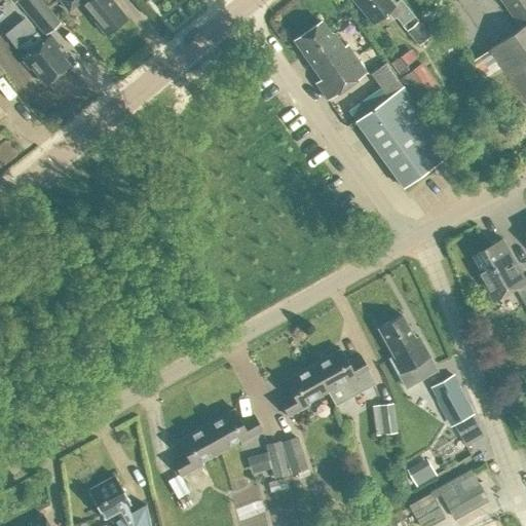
[(41,0),(9,0),(13,4),(15,2),(44,36),(60,23),(41,0)]
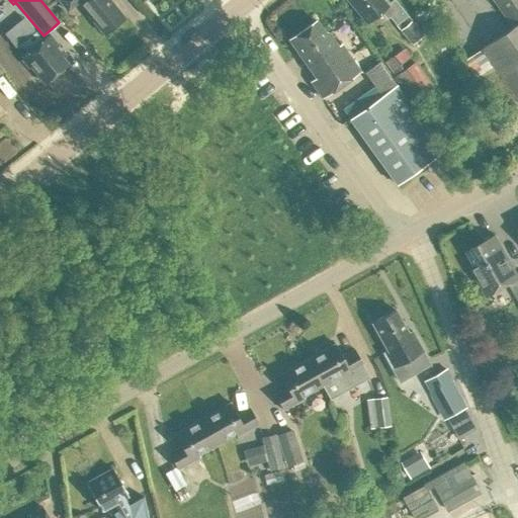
[(81,3),(80,5),(103,34),(124,17),(109,0),(58,0),(67,10),(79,1),(81,3)]
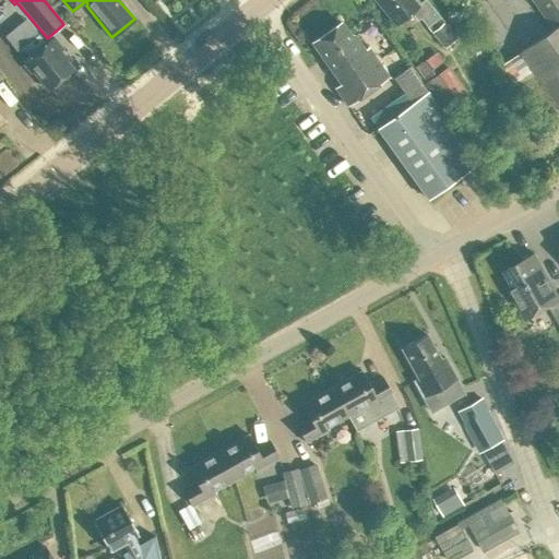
[(376,0),(385,10),(383,12),(395,25),(414,10),(444,47),(455,37),(424,0),(419,3),(416,0),(376,0)]
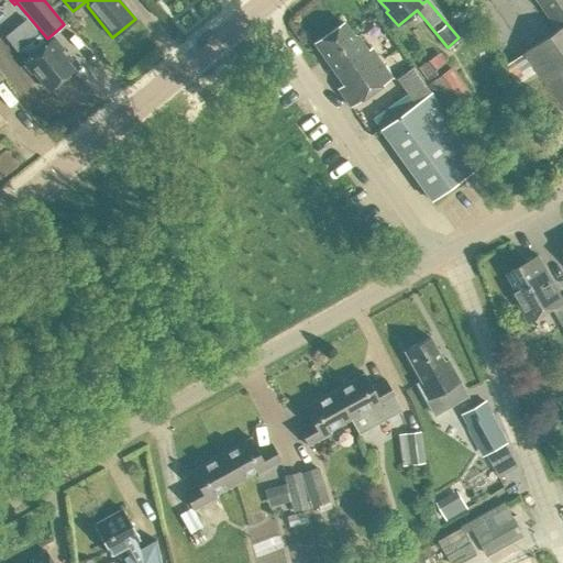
[(562,106),(562,0),(539,0),(556,28),(510,57),(521,73),(536,64),(562,106)]
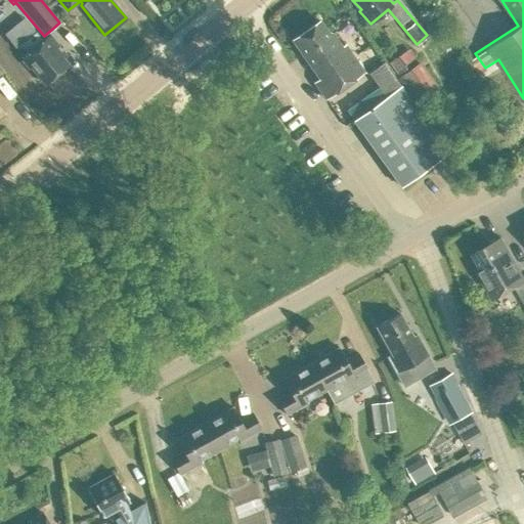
[(328,32),(319,20),(292,40),(319,78),(313,82),(325,99),(363,72),(344,44),(341,46),(332,33),(328,32)]
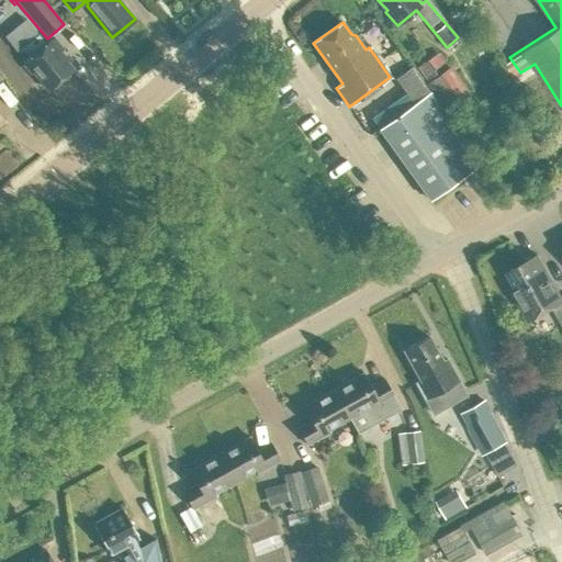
[(45,44),(38,34),(21,47),(29,57),(24,60),(26,63),(23,65),(30,74),(32,71),(47,90),(72,69),(66,62),(70,58),(53,37),(45,44)]
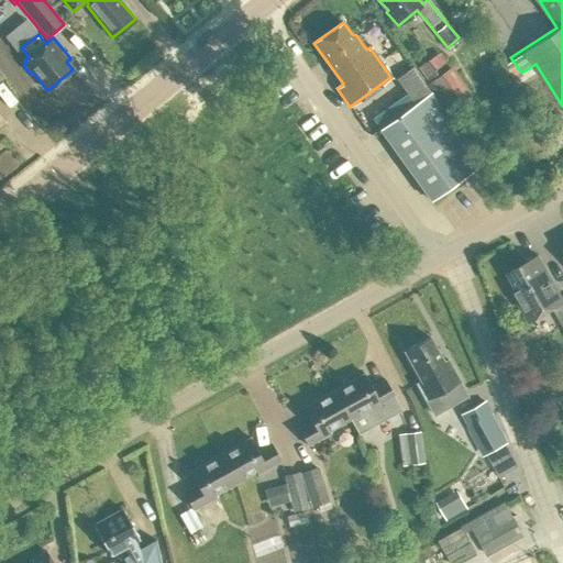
[(438,52),(427,59),(435,70),(445,63),(438,52)]
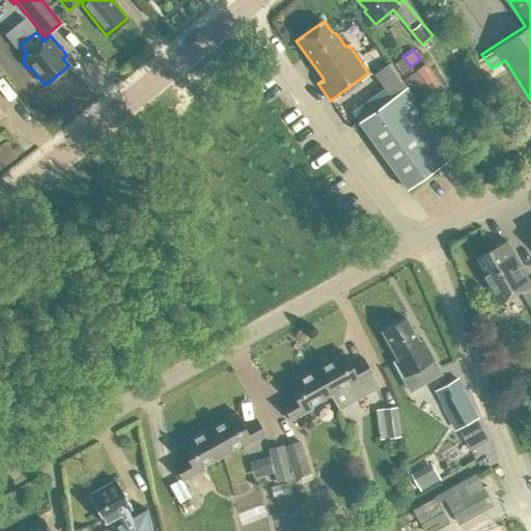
[(404,78),(426,108),(447,92),(425,62),(404,78)]
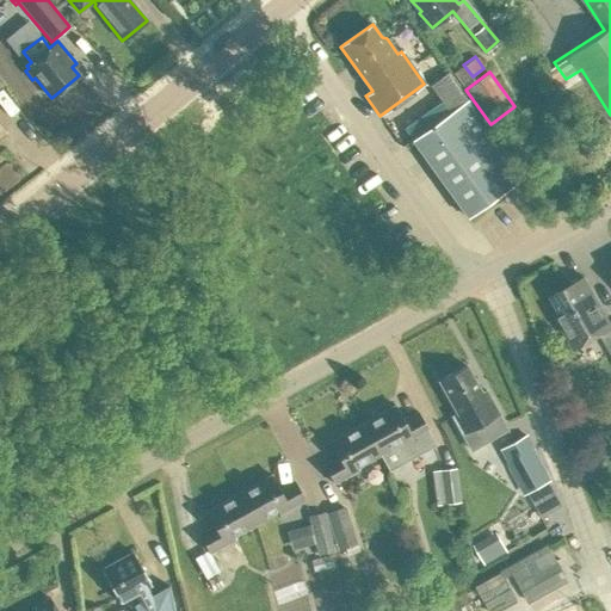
[(446,73),(430,85),(438,97),(449,112),(466,100),(446,73)]
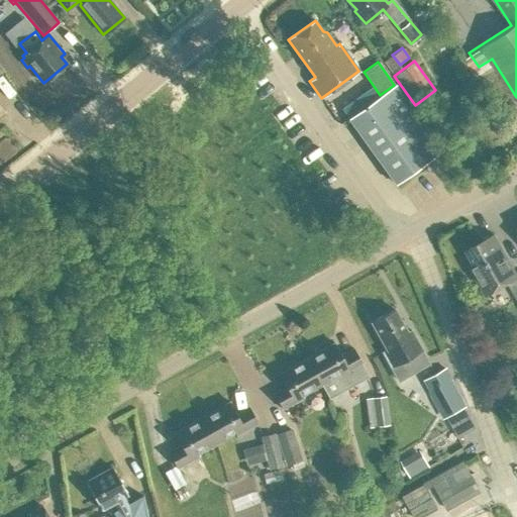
[(380,95),(349,117),(348,118),(395,184),(441,150),(394,85),(380,95)]
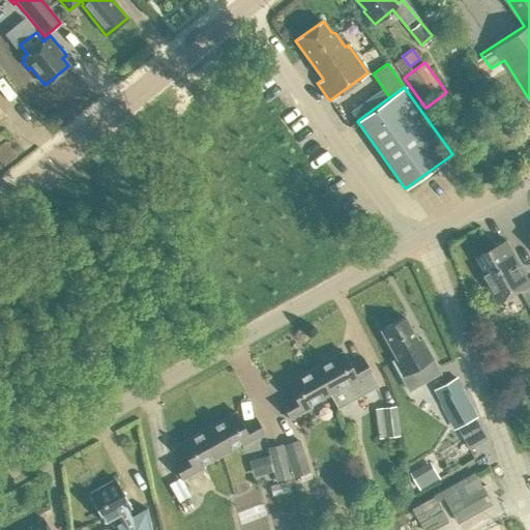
[(529,285),(529,282),(507,240),(477,257),(486,270),(480,272),(498,302),(529,285)]
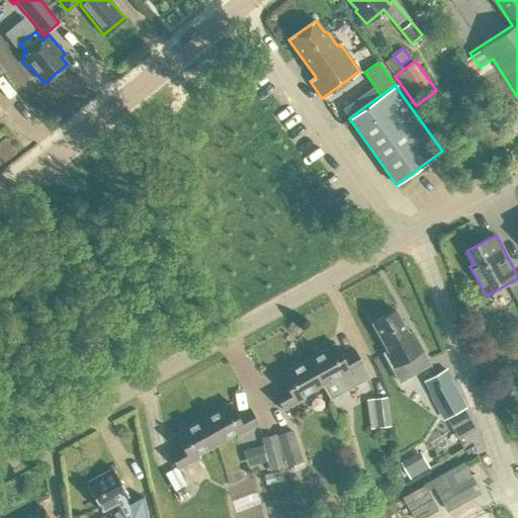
[(371,323),(381,341),(387,351),(383,353),(392,367),(406,359),(414,373),(430,364),(412,331),(408,333),(395,310),(371,323)]
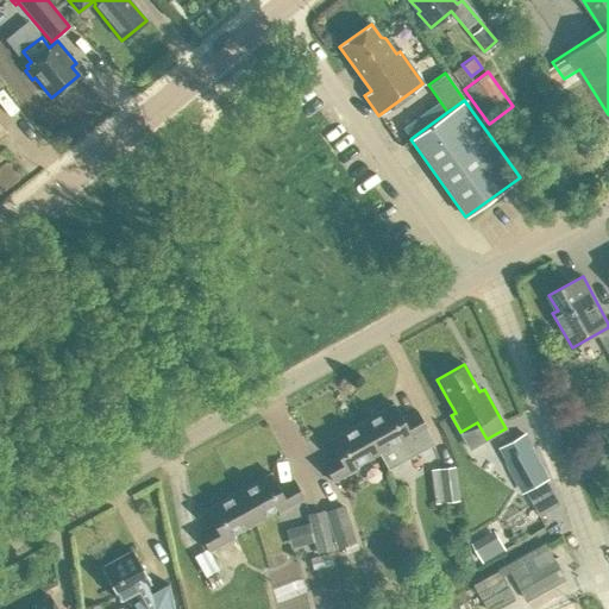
[(394,405),(360,422),(377,452),(394,444),(402,460),(434,443),(416,410),(401,419),(394,405)]
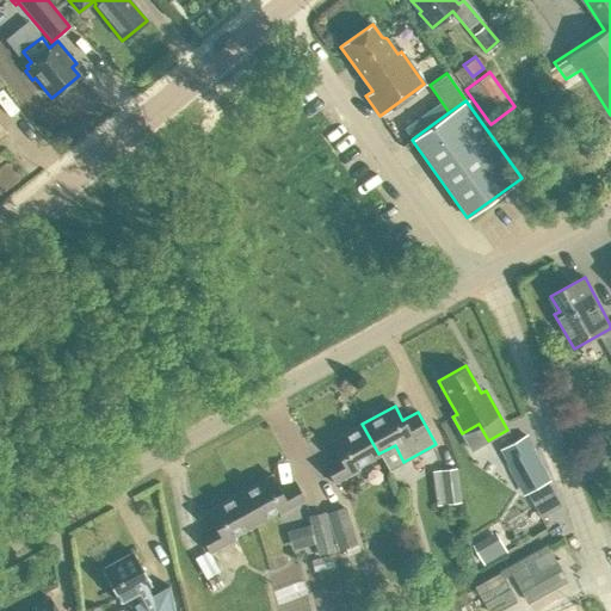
[(378,454),(362,424),(329,442),(337,456),(322,464),(333,483),(358,469),(356,467),(378,454)]
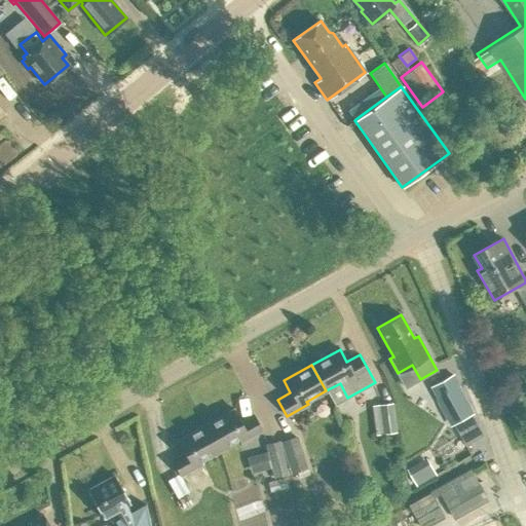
[(433,386),(454,424),(475,413),(453,375),(433,386)]
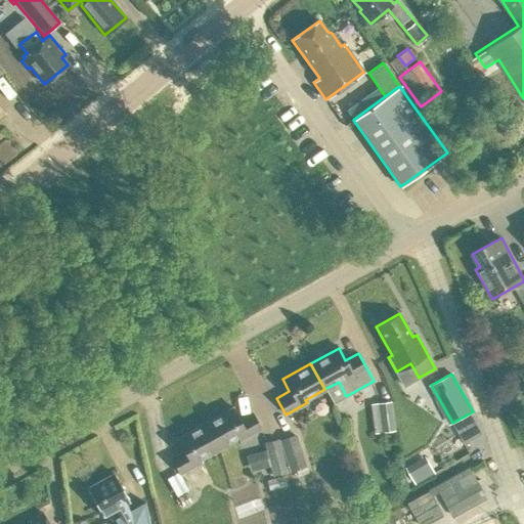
[(369,404),(374,434),(394,432),(391,402),(369,404)]
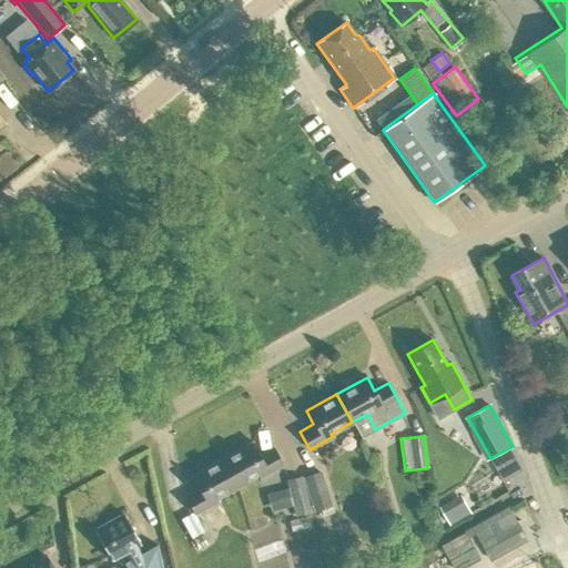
[(221,458),(236,486),(257,475),(260,477),(282,465),(272,447),(259,455),(252,442),(221,458)]
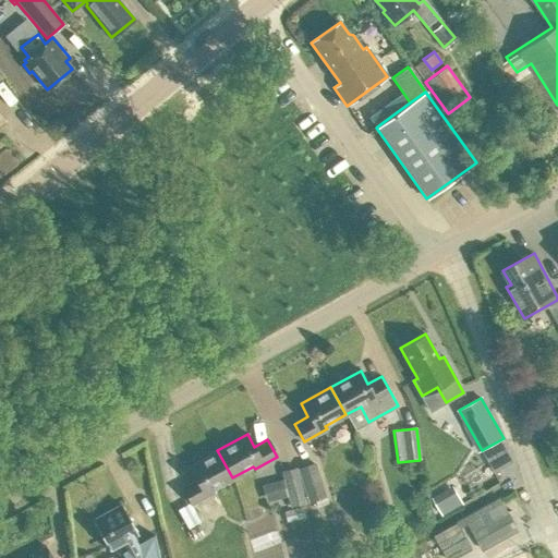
[(232,477),(217,450),(187,466),(194,480),(181,487),(191,505),(214,492),(211,489),(232,477)]
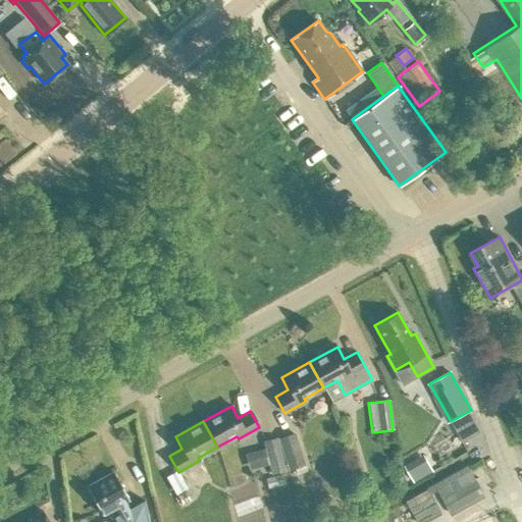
[(295,432),(277,438),(289,470),(305,465),(295,432)]
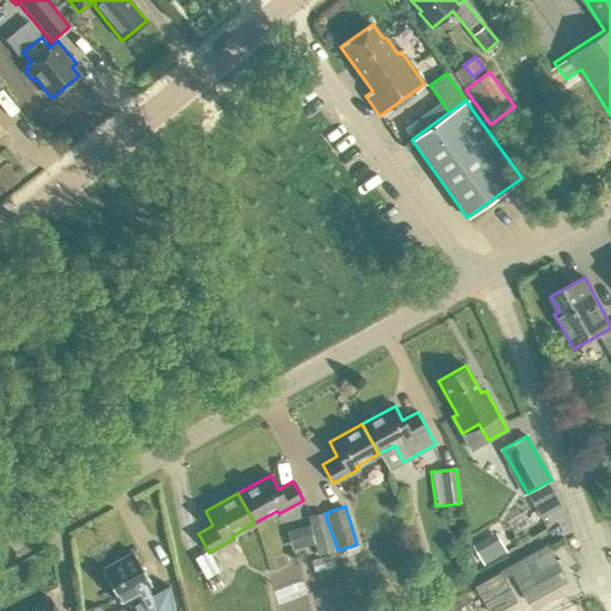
[(323,512),(308,517),(318,555),(334,551),(323,512)]
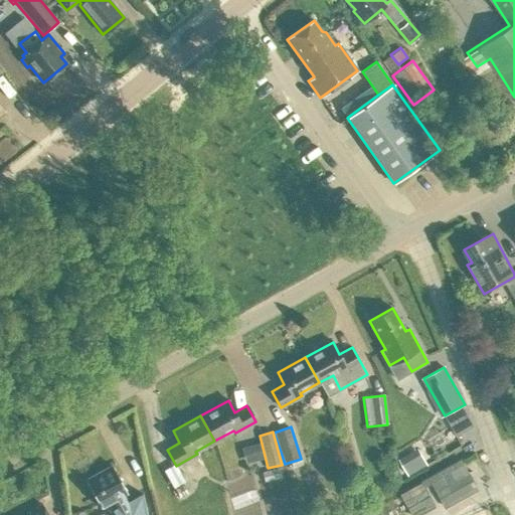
[(261,443),(241,448),(245,463),(265,458),(261,443)]
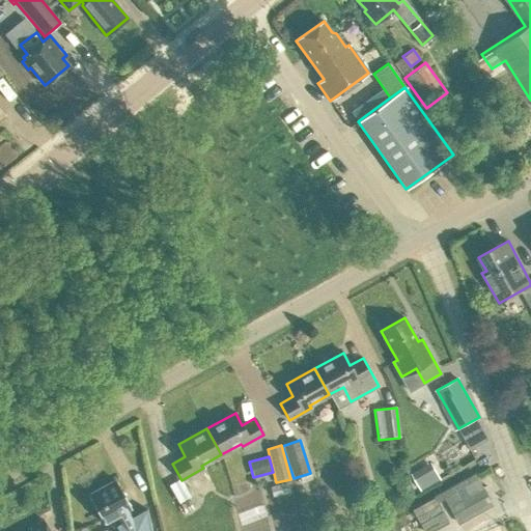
[(414,466),(421,485),(443,477),(435,457),(414,466)]
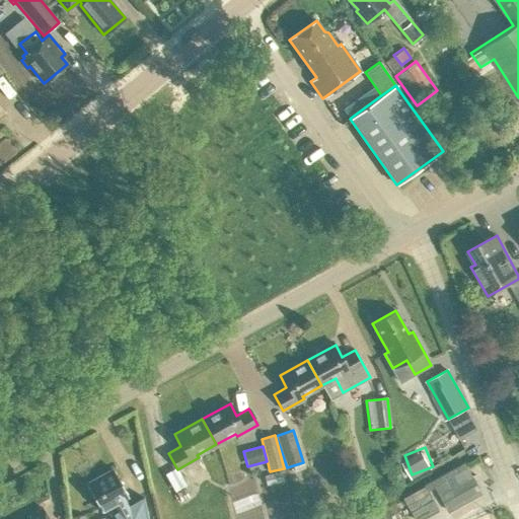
[(432,482),(449,513),(483,494),(465,462),(432,482)]
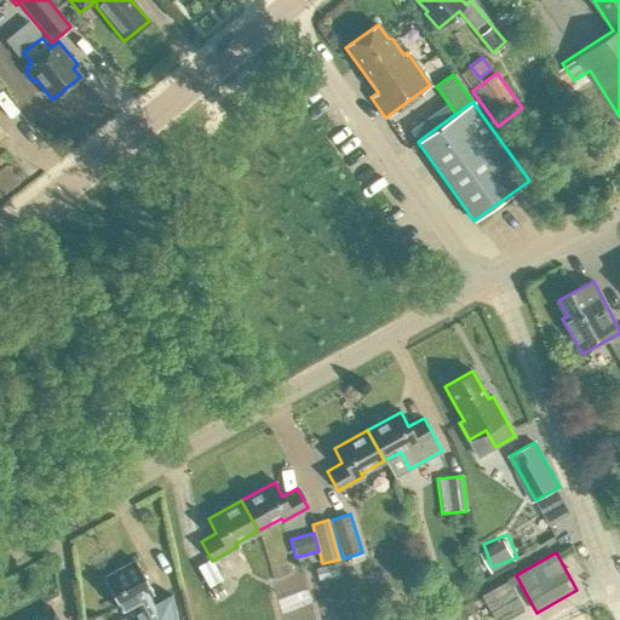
[(148,596),(153,592),(135,560),(102,578),(121,610),(137,601),(142,609),(136,613),(139,619),(178,619),(171,593),(153,604),(148,596)]
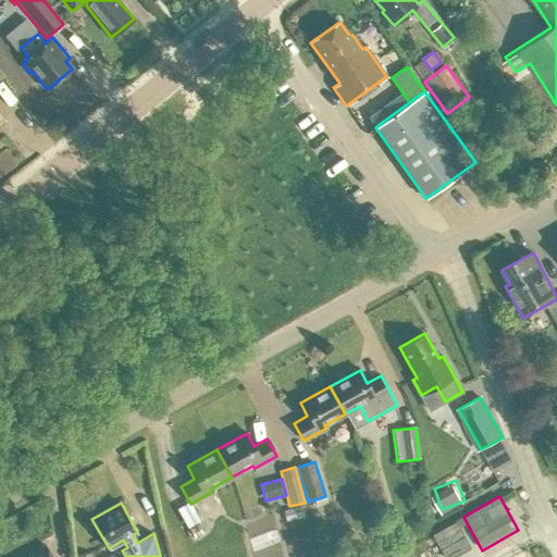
[(457,522),(434,534),(446,556),(453,556),(471,547),(457,522)]
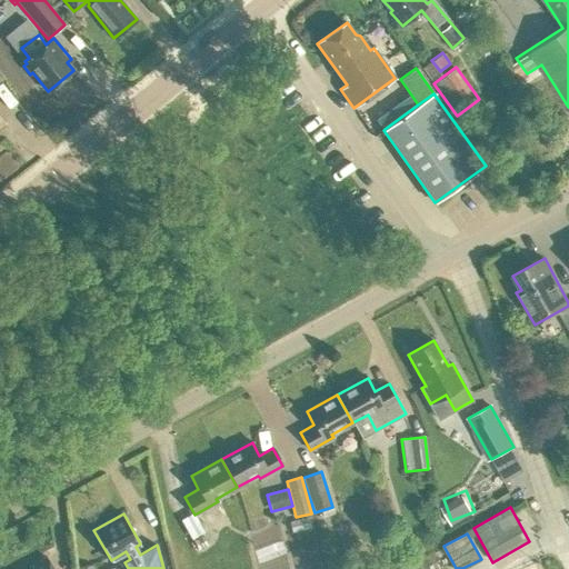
[(202,536),(193,540),(198,550),(208,546),(202,536)]
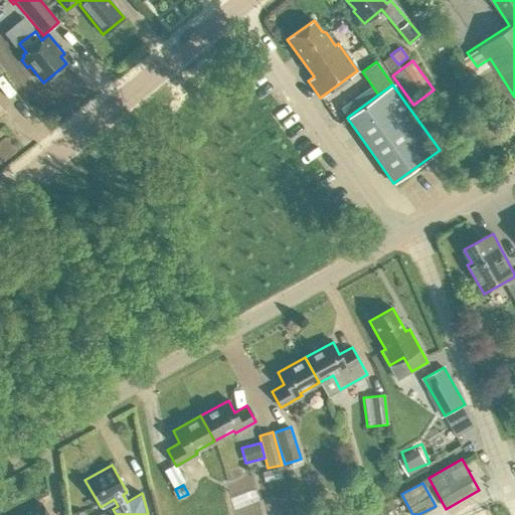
[(47,514),(41,504),(28,511),(30,514),(29,514),(47,514)]
